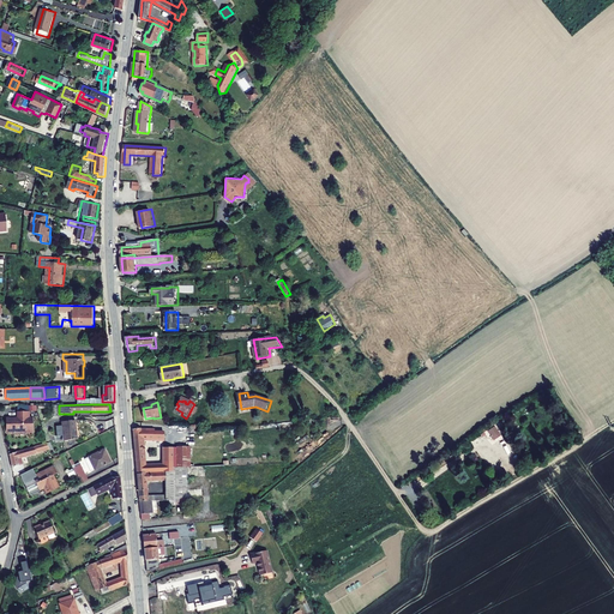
[(31,417),(31,411),(19,411),(19,417),(18,417),(18,419),(14,419),(14,417),(8,417),(8,432),(29,431),(29,433),(36,433),(35,417),(31,417)]
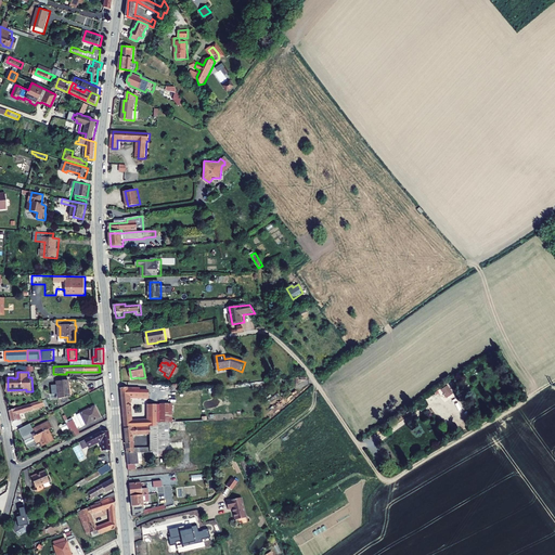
[(71,381),(59,382),(61,399),(72,397),(71,381)]
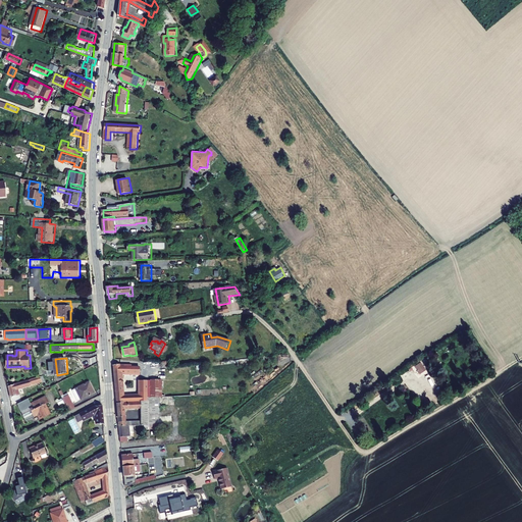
[(416,366),(421,374),(428,370),(423,362),(416,366)]
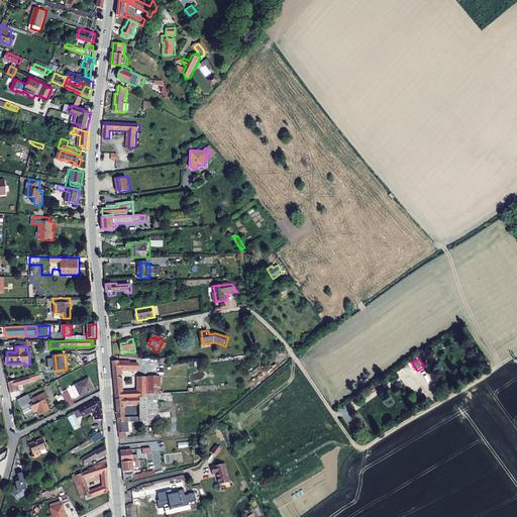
[(112,363),(114,389),(121,388),(120,372),(140,372),(140,363),(137,363),(137,366),(130,366),(130,363),(118,363),(117,362),(112,363)]
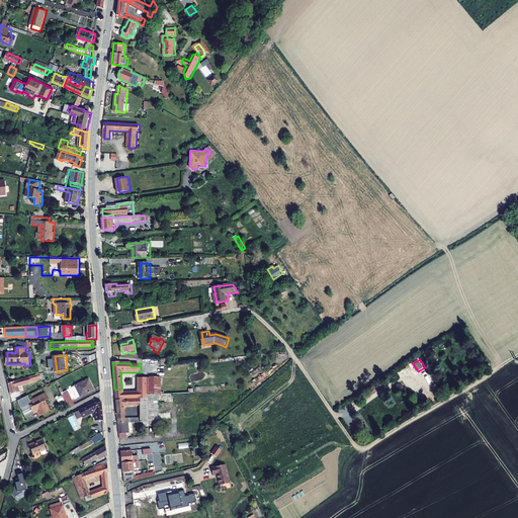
[(41,374),(10,383),(12,395),(17,393),(18,393),(21,392),(20,385),(23,385),(44,379),(41,374)]
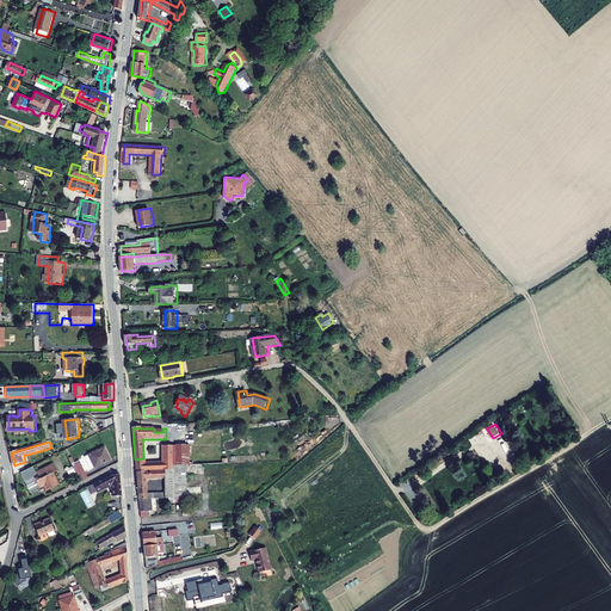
[(177,446),(177,466),(190,466),(190,445),(177,445),(177,446)]
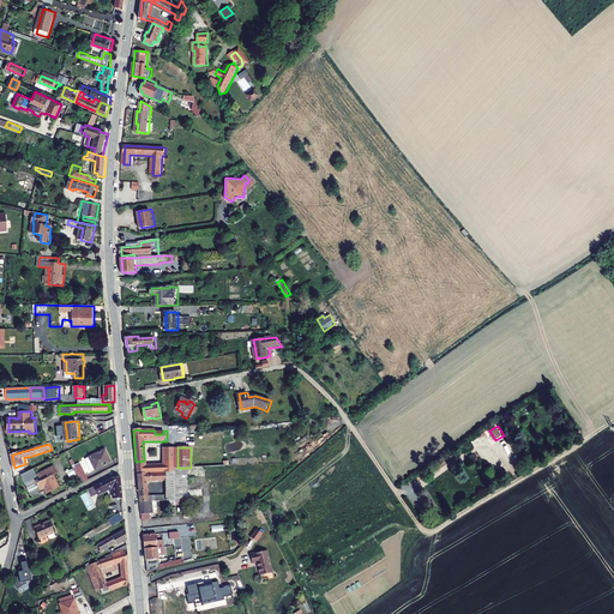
[(137,474),(163,473),(173,473),(173,468),(178,468),(178,449),(164,449),(164,465),(144,467),(136,467),(137,474)]
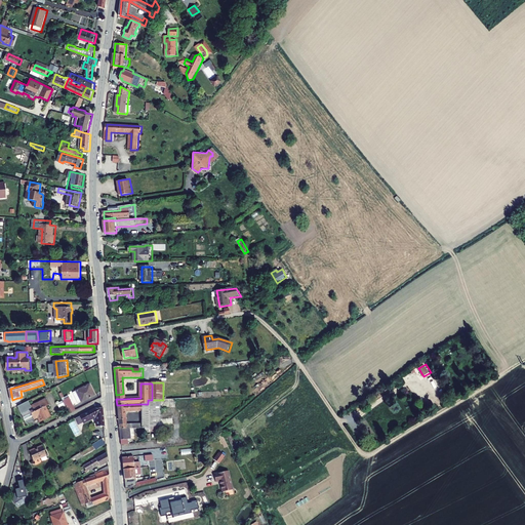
[(91,385),(76,392),(81,403),(96,395),(91,385)]
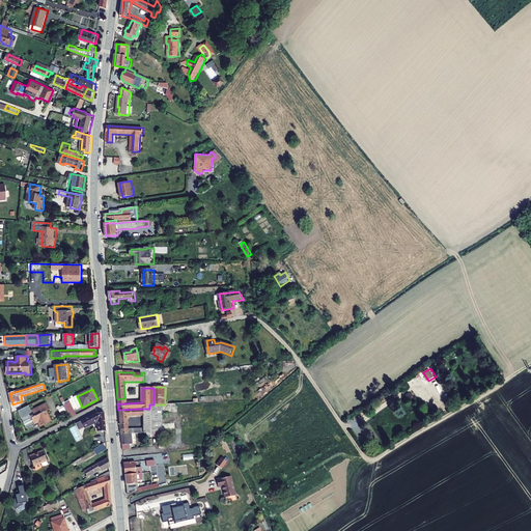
[(65,407),(72,418),(78,414),(73,402),(65,407)]
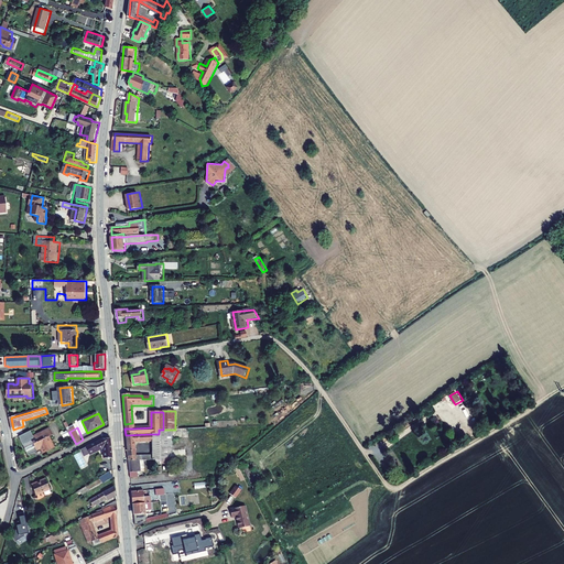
[(51,429),(35,436),(32,431),(22,436),(30,454),(43,448),(45,453),(56,447),(51,437),(55,435),(51,429)]
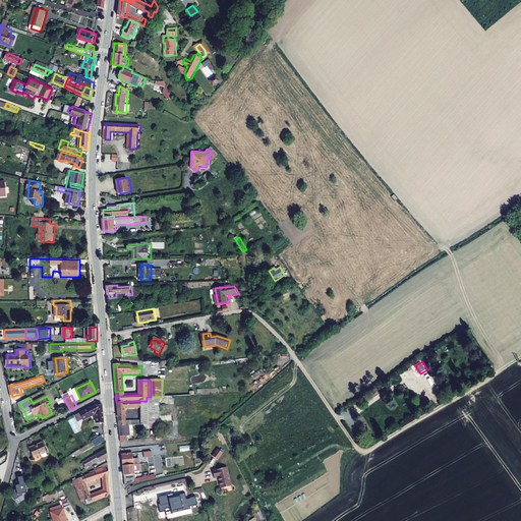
[(190,396),(174,396),(174,405),(190,405),(190,396)]
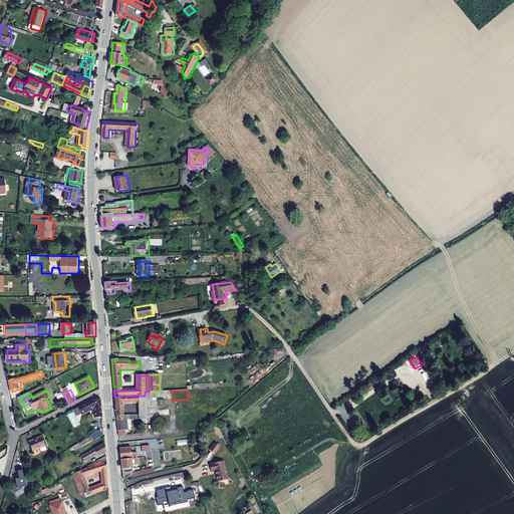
[(139,416),(130,416),(130,420),(131,420),(142,420),(147,420),(147,417),(158,417),(157,411),(157,407),(157,397),(160,397),(160,392),(149,392),(145,392),(145,396),(137,396),(137,397),(114,398),(116,413),(123,412),(122,404),(139,403),(139,416)]
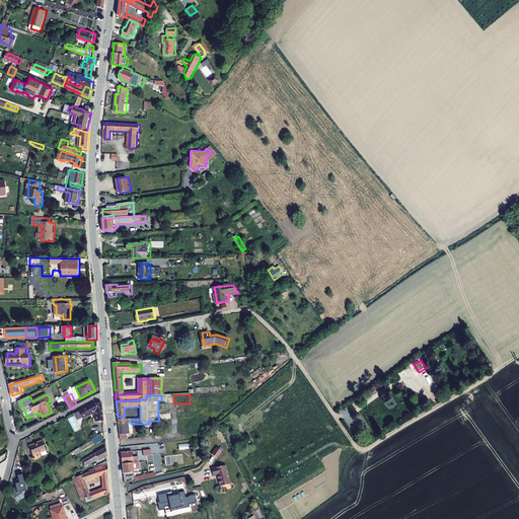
[(76,414),(79,420),(97,412),(98,422),(105,421),(103,403),(96,403),(76,414)]
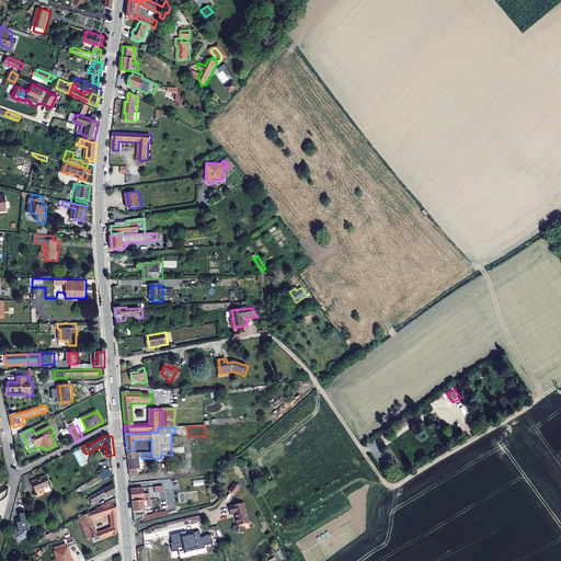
[(127,459),(129,476),(137,476),(137,470),(140,470),(140,465),(139,459),(127,459)]
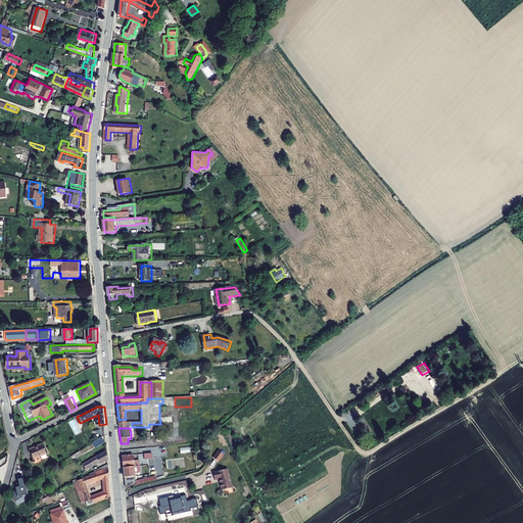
[(228,434),(237,454),(240,452),(240,454),(242,453),(232,432),(228,434)]
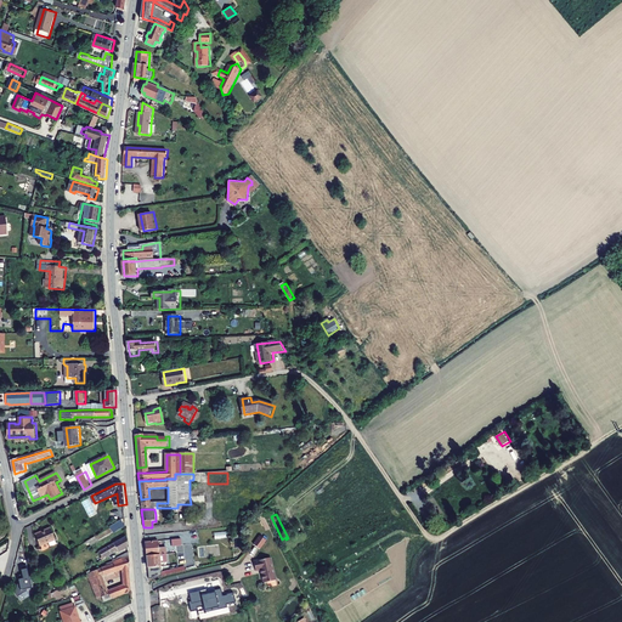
[(260,518),(266,531),(271,529),(264,516),(260,518)]
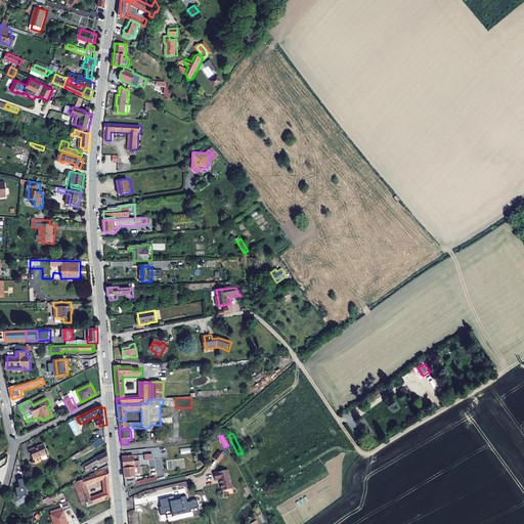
[(101,439),(91,444),(94,449),(104,444),(101,439)]
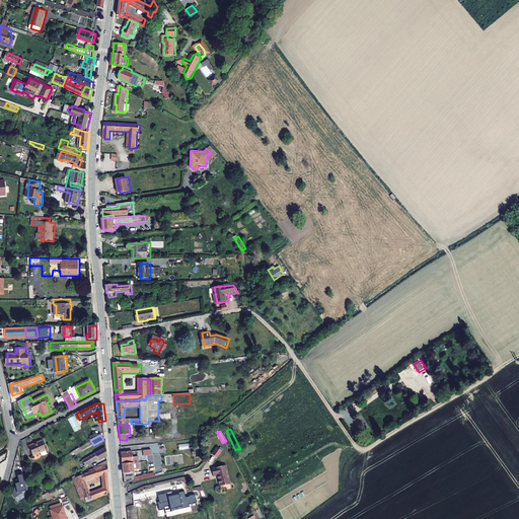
[(30,446),(35,456),(48,450),(44,440),(30,446)]
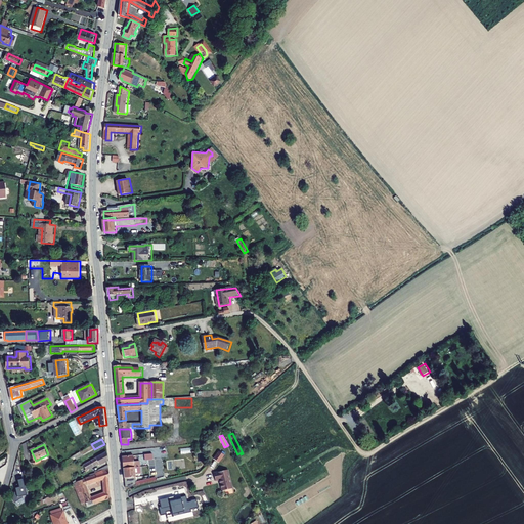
[(86,465),(89,471),(99,465),(99,466),(101,465),(102,466),(110,462),(108,451),(86,465)]
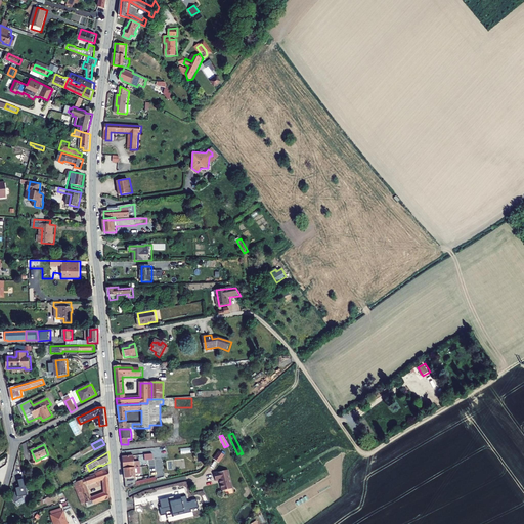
[(122,456),(123,468),(134,467),(136,466),(139,466),(139,462),(134,463),(133,455),(122,456)]
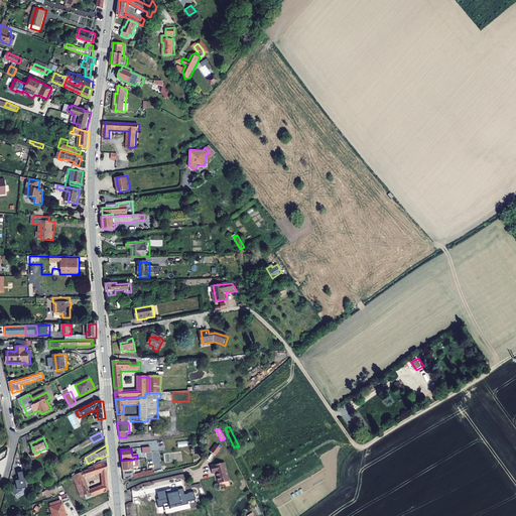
[(95,466),(96,467),(109,463),(108,458),(95,465),(95,466)]
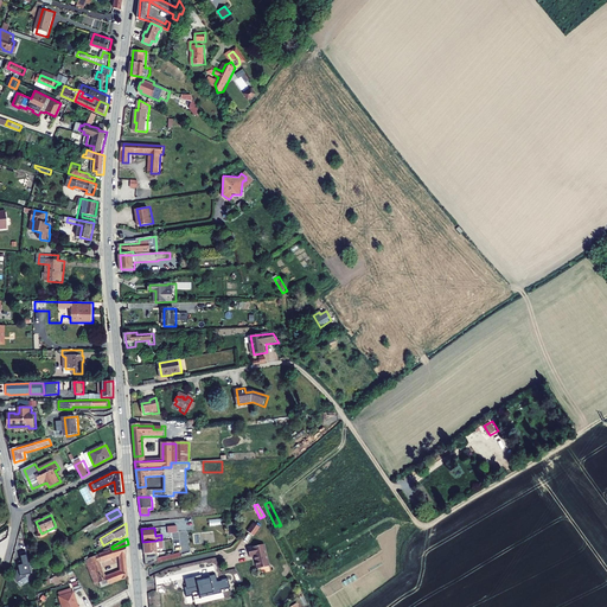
[(142,542),(145,564),(158,561),(155,541),(142,542)]
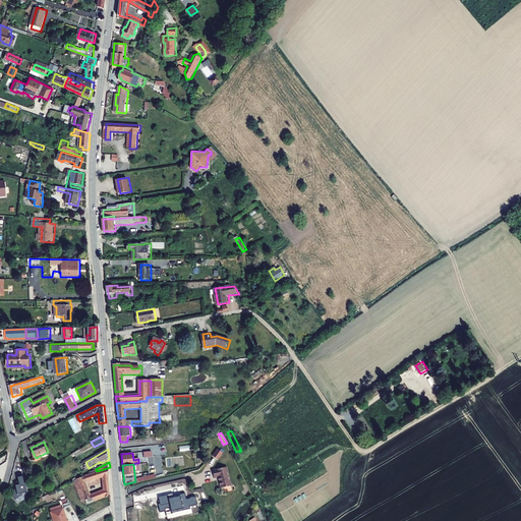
[(88,501),(90,505),(111,496),(110,485),(106,485),(106,488),(92,495),(87,482),(105,476),(105,481),(110,481),(109,475),(110,475),(110,467),(97,471),(96,470),(91,472),(92,474),(75,481),(83,502),(88,501)]
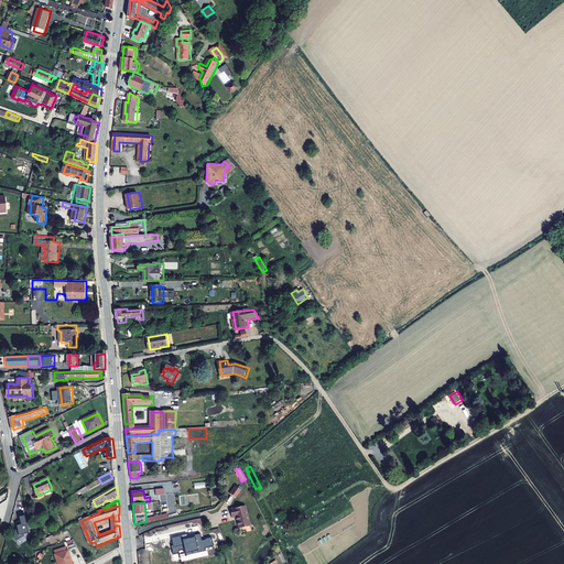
[(237,520),(239,528),(250,525),(246,506),(230,509),(232,517),(236,517),(237,516),(238,519),(237,520)]
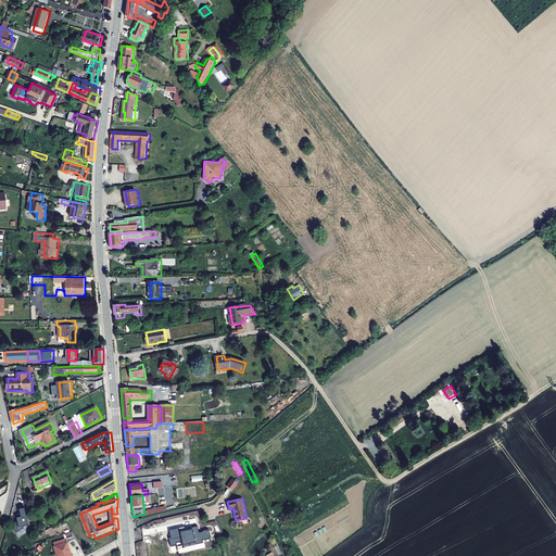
[(13,530),(16,533),(24,529),(23,527),(28,526),(23,505),(20,506),(20,508),(19,509),(20,514),(17,514),(13,530)]
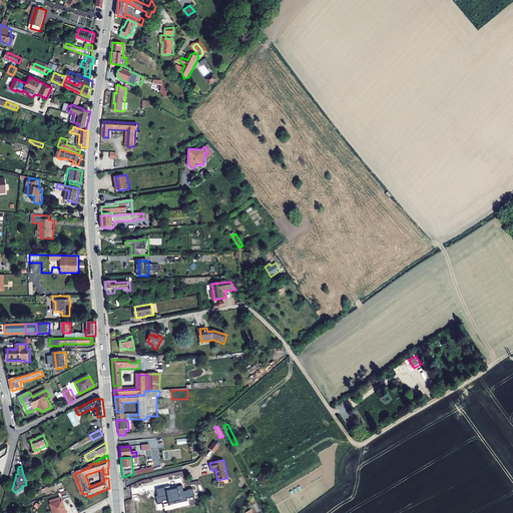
[(182,486),(170,488),(170,486),(155,489),(157,496),(155,496),(157,505),(163,503),(162,501),(167,500),(168,503),(179,501),(179,503),(187,501),(186,499),(194,497),(192,490),(192,489),(186,490),(187,491),(184,491),(183,492),(182,486)]
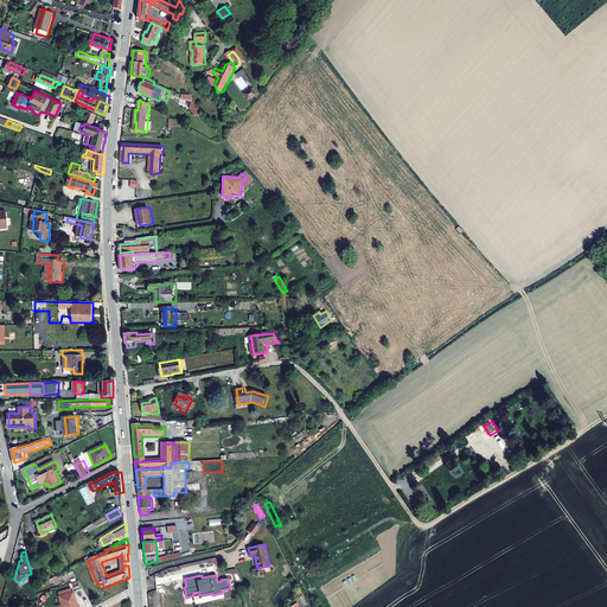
[(64,595),(69,606),(85,606),(78,589),(64,595)]
